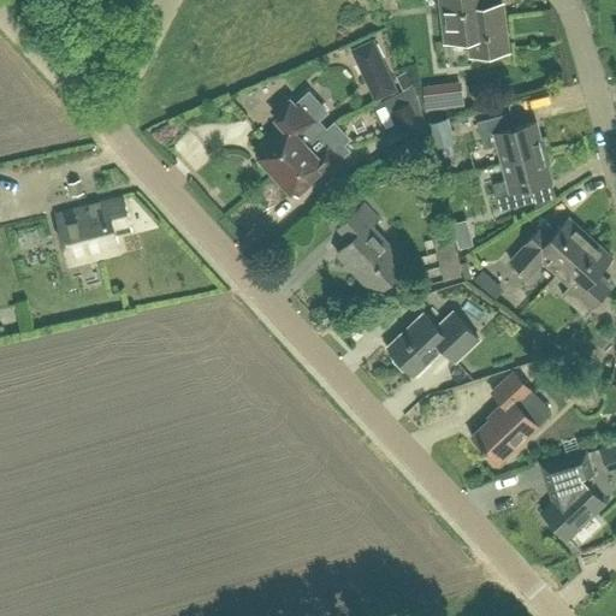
[(486,15),(484,0),(442,0),(446,41),(477,36),(479,54),(507,51),(503,12),(486,15)]
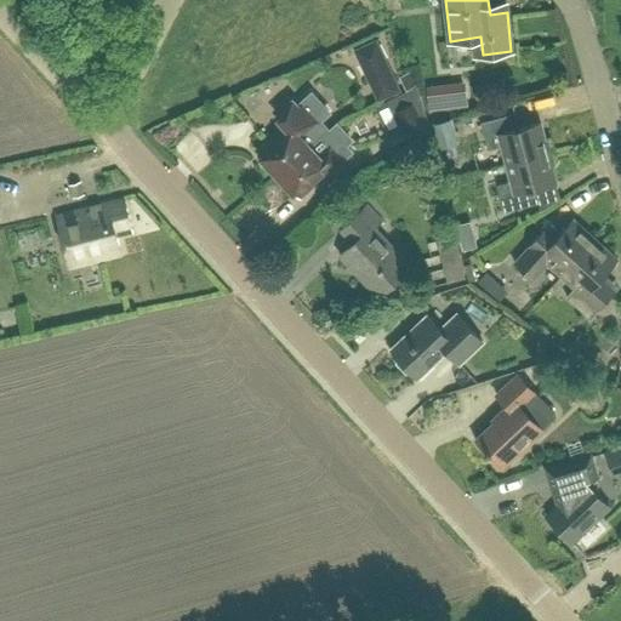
[(376,39),(354,50),(377,100),(399,89),(376,39)]
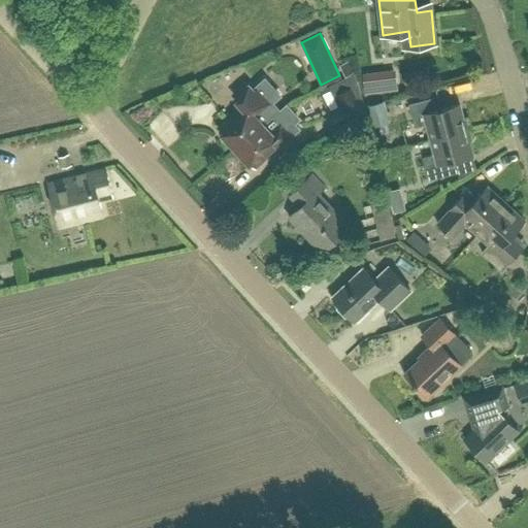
[(361,74),(363,94),(400,90),(397,70),(361,74)]
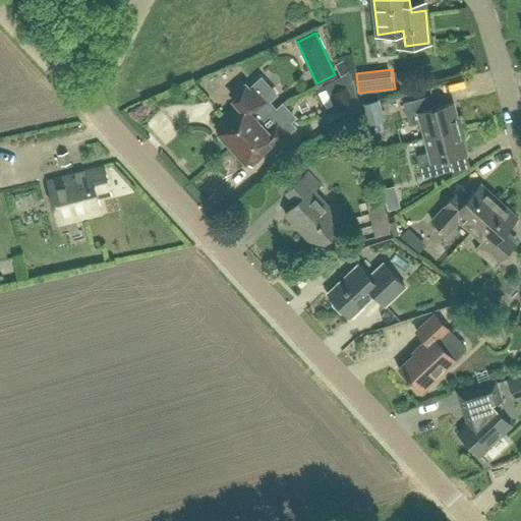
[(216,125),(234,145),(276,107),(271,102),(278,96),(262,77),(249,89),(243,81),(230,93),(240,104),(216,125)]
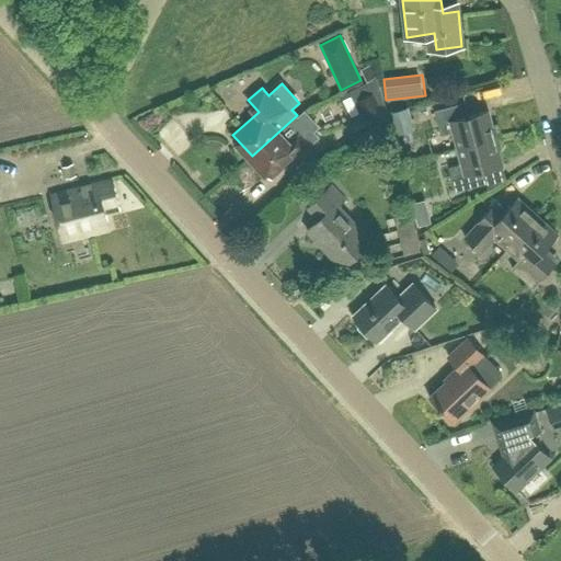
[(388,123),(371,93),(355,102),(363,115),(348,124),(357,139),(388,123)]
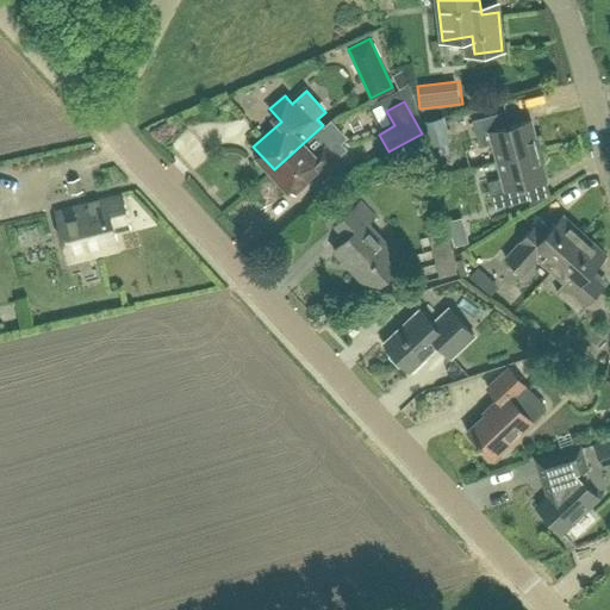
[(493,144),(498,161),(539,150),(531,122),(510,128),(506,112),(472,120),(479,149),(493,144)]
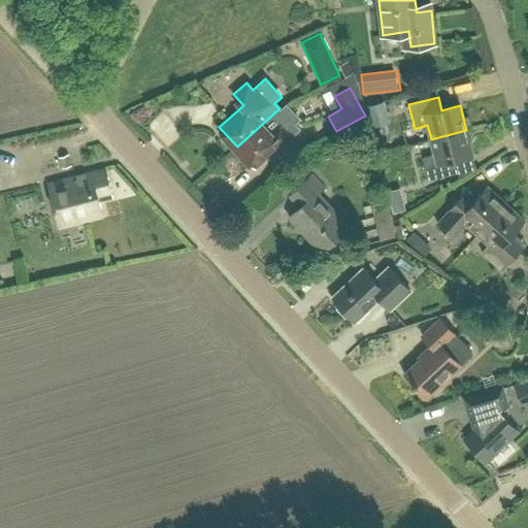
[(387,123),(382,102),(363,106),(368,128),(387,123)]
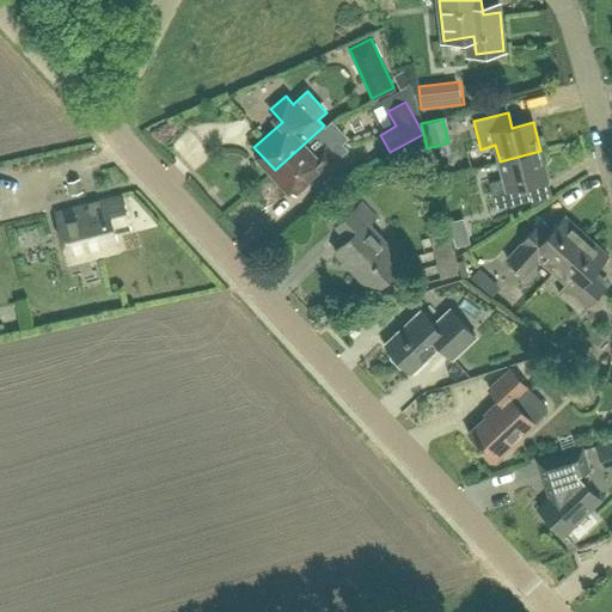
[(275,170),(295,193),(323,167),(324,167),(340,154),(347,147),(343,144),(349,138),(334,120),(325,127),(324,126),(275,170)]
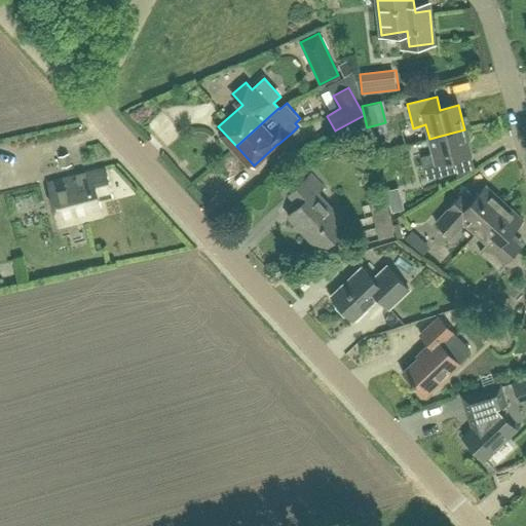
[(210,106),(196,112),(201,123),(215,117),(210,106)]
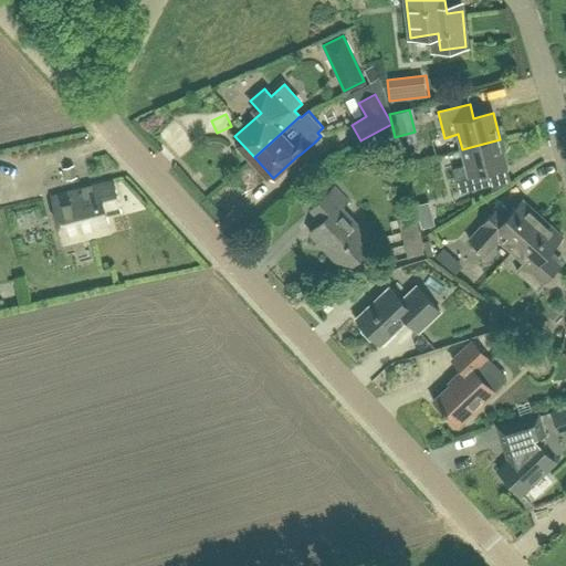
[(507,168),(500,139),(462,149),(467,165),(452,169),(459,194),(491,186),(488,173),(507,168)]
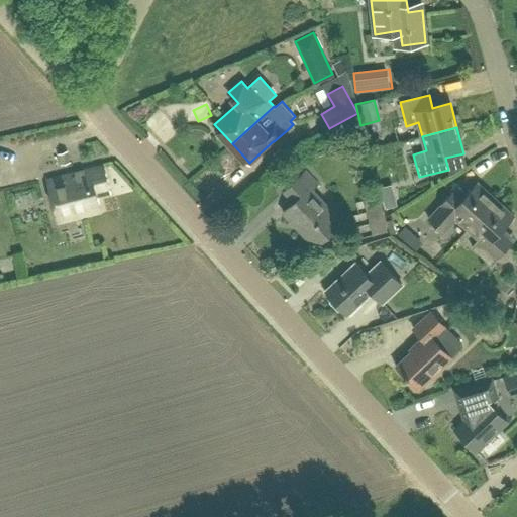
[(70,162),(66,150),(58,153),(62,164),(70,162)]
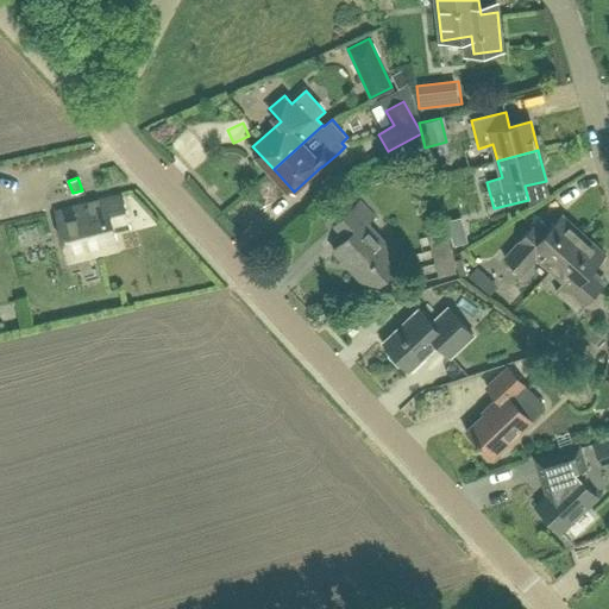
[(131,227),(124,194),(61,209),(74,259),(119,249),(114,231),(131,227)]
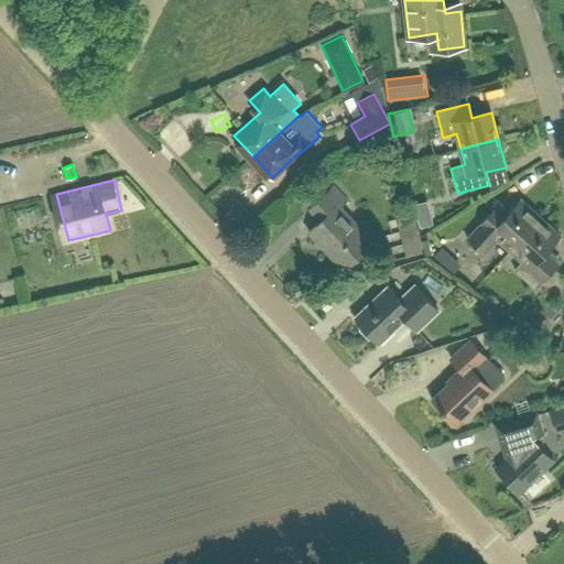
[(347,201),(334,186),(311,208),(321,219),(308,231),(344,268),(372,240),(340,207),(347,201)]
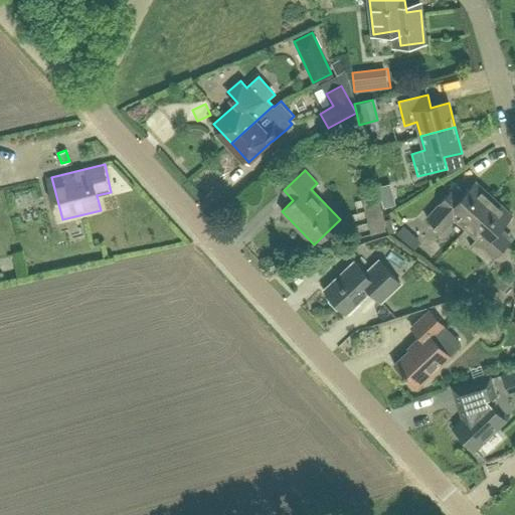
[(466,228),(493,198),(475,182),(462,196),(453,188),(426,217),(442,231),(455,218),(466,228)]
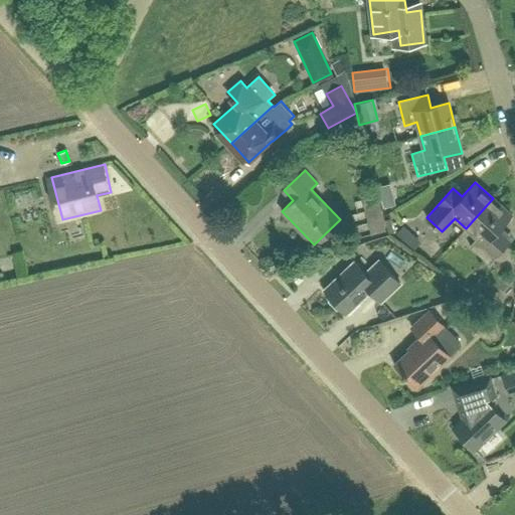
[(384,230),(375,196),(361,199),(369,234),(384,230)]
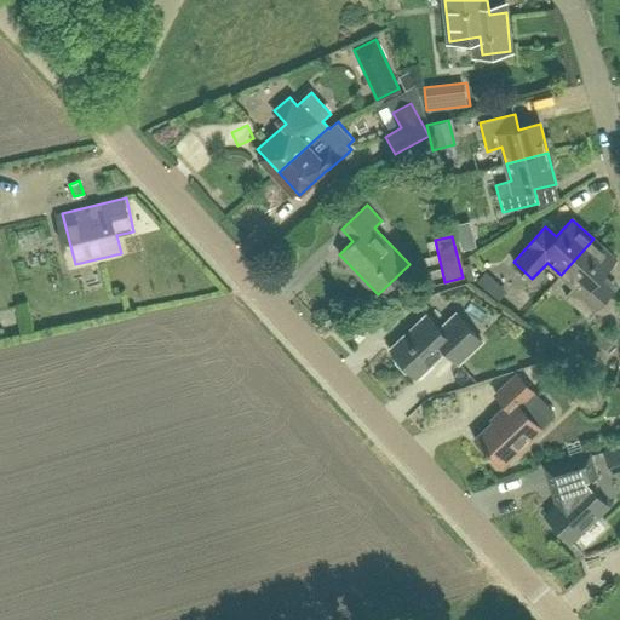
[(593,239),(561,275),(573,286),(564,296),(587,317),(613,290),(600,277),(615,259),(593,239)]
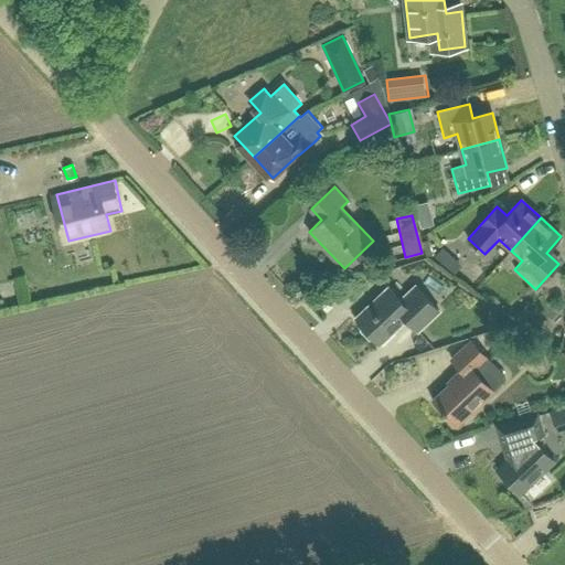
[(439,310),(416,286),(401,299),(388,286),(355,318),(379,343),(406,318),(418,331),(439,310)]
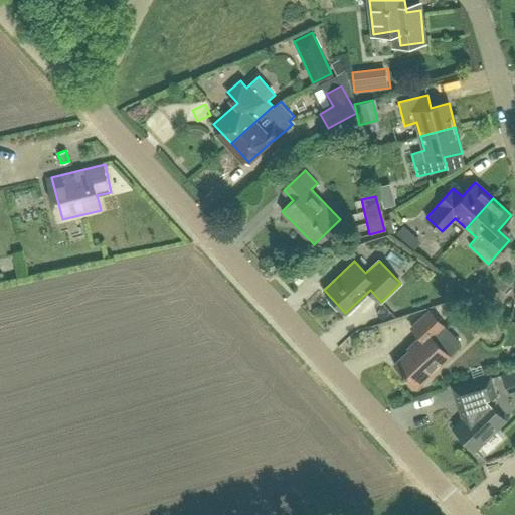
[(462,345),(428,310),(410,327),(419,337),(410,345),(412,347),(393,364),(405,376),(406,375),(417,387),(451,356),(450,356),(462,345)]
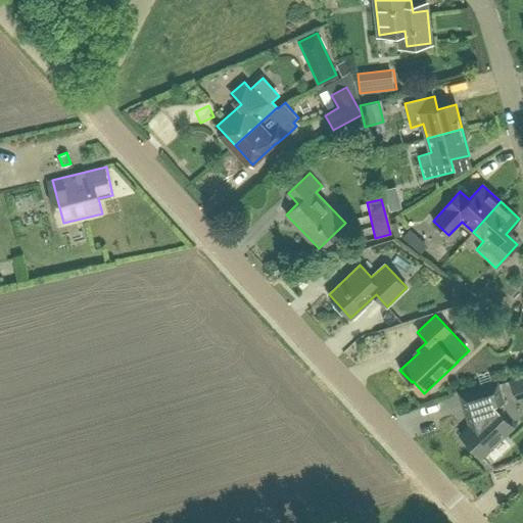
[(522,374),(513,377),(519,400),(522,398),(522,374)]
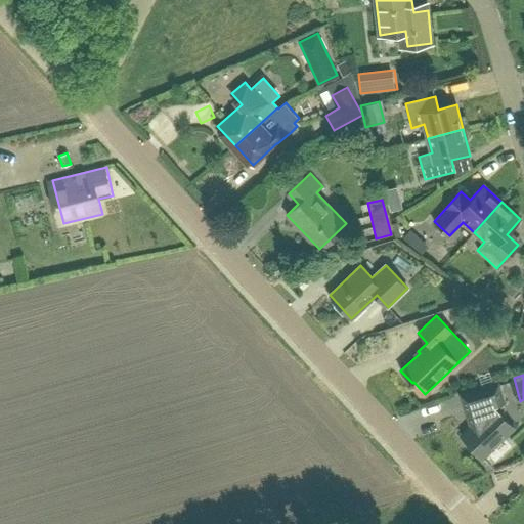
[(506,409),(497,384),(461,396),(467,413),(470,412),(474,424),(462,436),(482,459),(514,429),(500,415),(506,409)]
